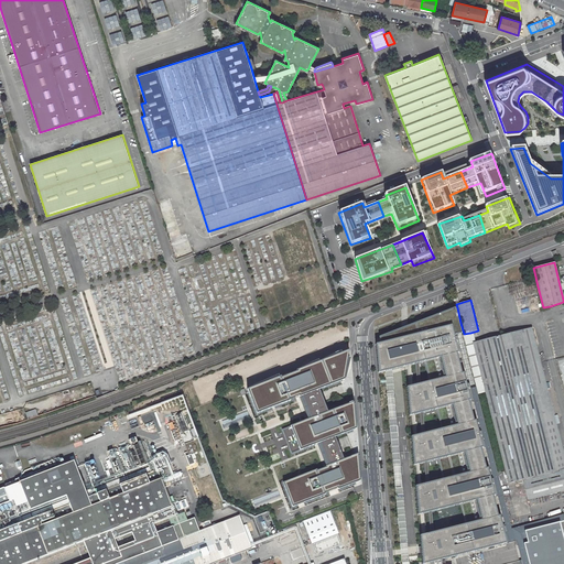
[(380,337),(382,344),(451,326),(453,336),(463,334),(461,323),(457,307),(408,326),(405,327),(402,328),(380,337)]
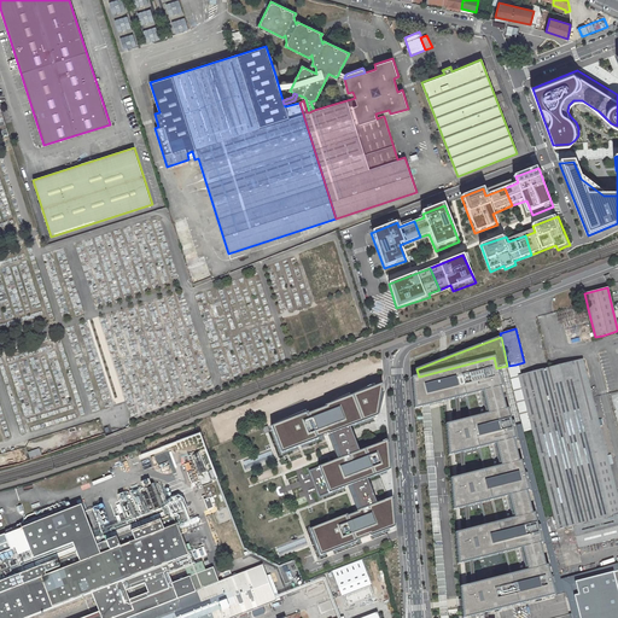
[(419,377),(413,378),(417,409),(424,407),(431,406),(447,401),(465,397),(482,392),(487,414),(471,418),(462,420),(453,423),(448,424),(449,456),(456,455),(466,453),(478,449),(495,445),(500,466),(484,471),(467,476),(458,478),(450,479),(453,511),(461,508),(471,506),(481,503),(508,496),(513,519),(485,525),(472,529),(461,531),(456,532),(459,565),(466,564),(474,561),(505,553),(522,549),(528,570),(509,575),(477,583),(467,586),(462,587),(462,598),(464,602),(464,606),(465,617),(466,617),(487,613),(553,595),(496,368),(494,357),(419,377)]
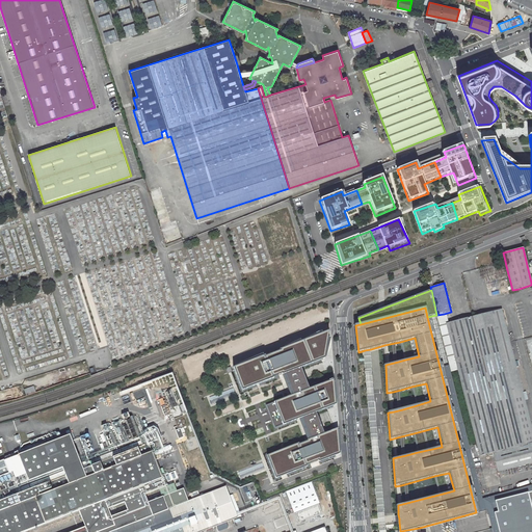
[(514,362),(501,310),(474,317),(473,317),(447,323),(446,324),(458,370),(476,443),(480,455),(493,452),(531,442),(531,430),(515,367),(514,362)]
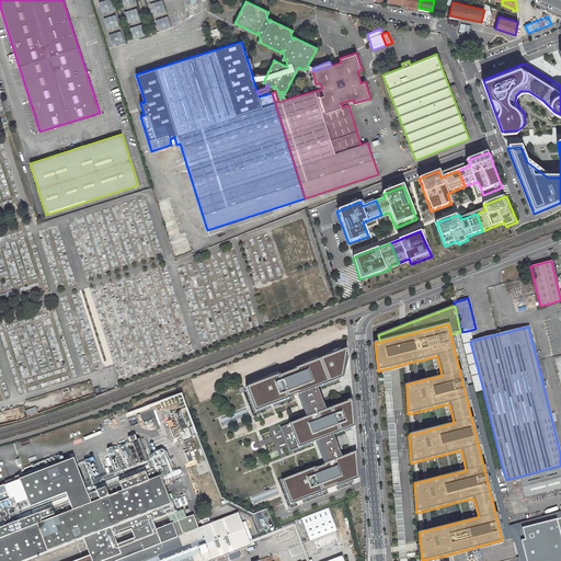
[(476,392),(483,390),(470,342),(471,341),(468,331),(461,332),(460,332),(476,392)]
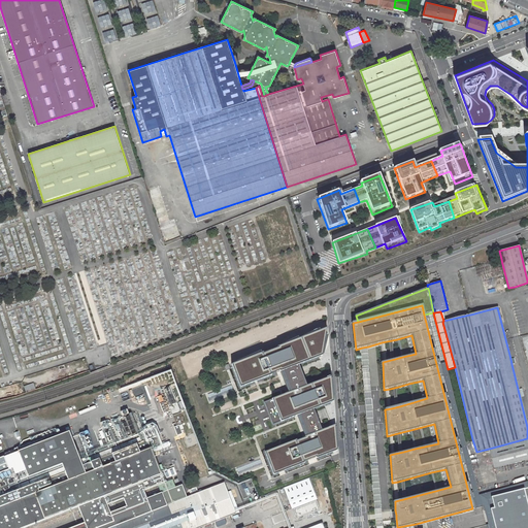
[(329,328),(232,365),(241,389),(257,383),(279,374),(283,372),(291,391),(287,393),(273,398),(283,422),(297,417),(299,416),(300,420),(306,435),(304,436),(266,452),(274,474),(339,450),(337,425),(324,430),(316,408),(335,401),(333,376),(310,386),(301,364),(326,355),(329,328)]
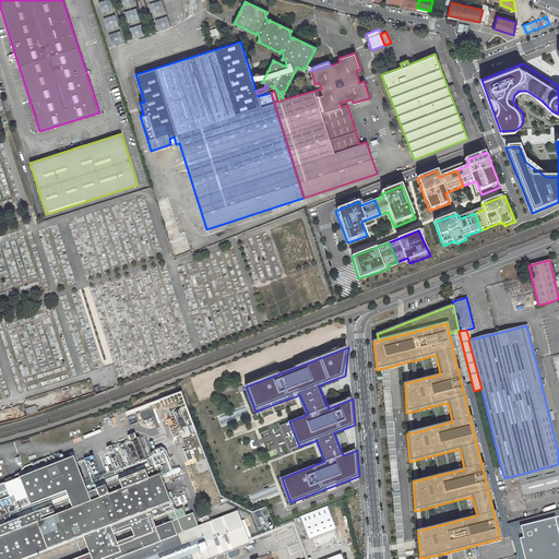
[(436,355),(420,359),(426,378),(440,375),(436,355)]
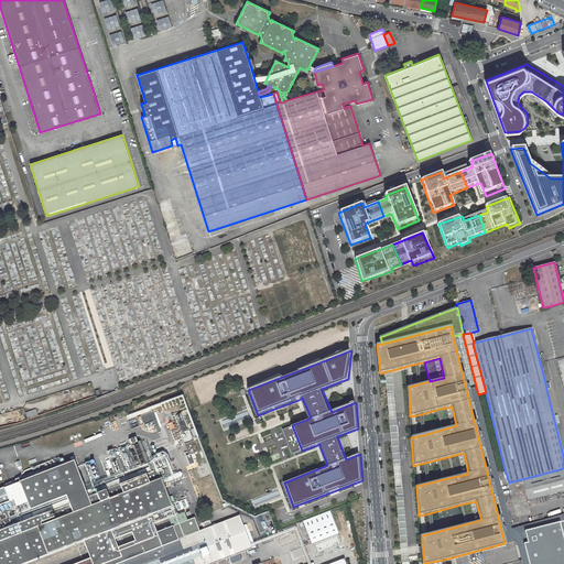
[(421,364),(412,365),(413,386),(422,383),(421,364)]
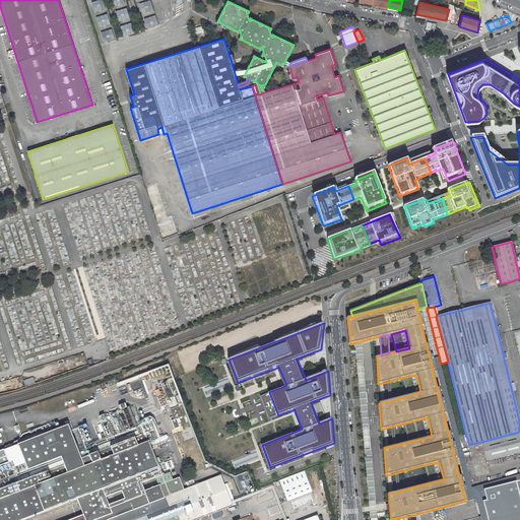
[(378,519),(363,341),(356,342),(371,519),(378,519)]
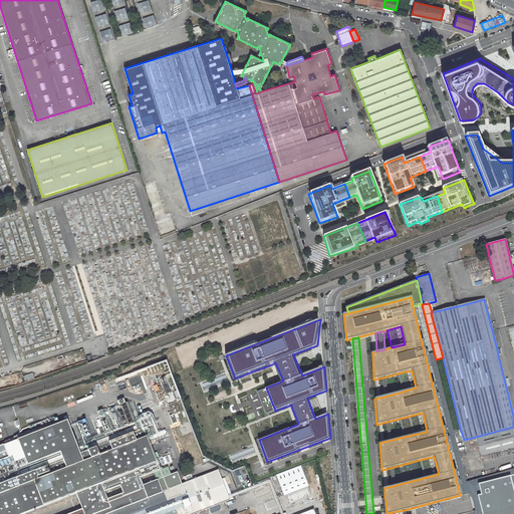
[(22,371),(25,381),(87,360),(82,348),(24,366),(22,371)]
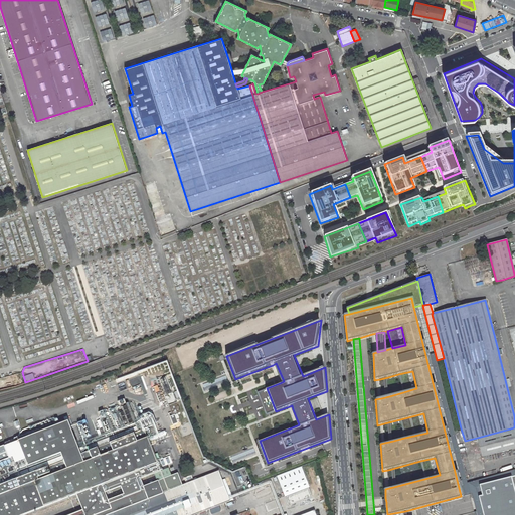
[(157,356),(132,366),(133,366),(133,367),(135,373),(160,363),(157,356)]
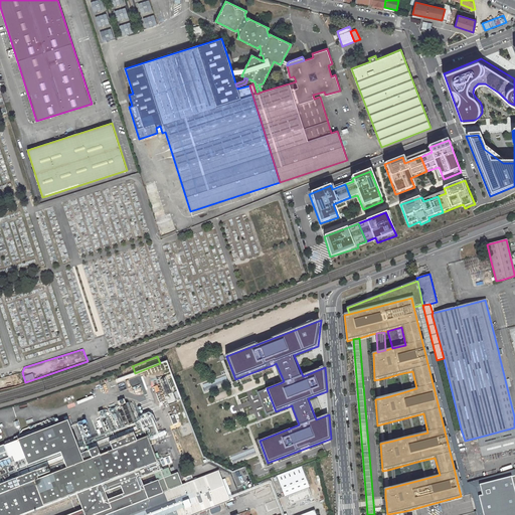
[(412,371),(398,374),(403,392),(416,388),(412,371)]
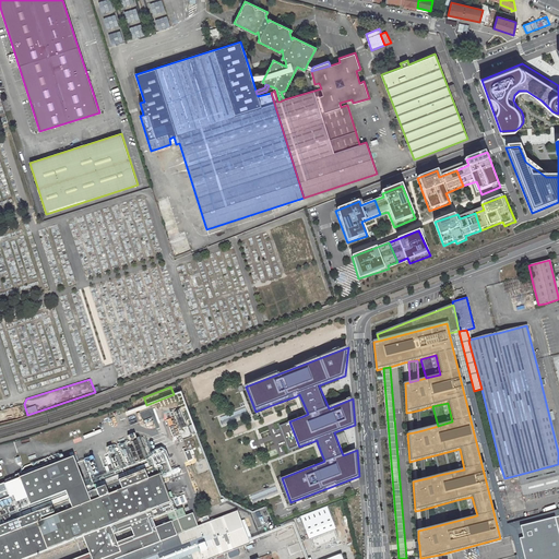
[(23,405),(0,411),(0,421),(25,415),(23,405)]
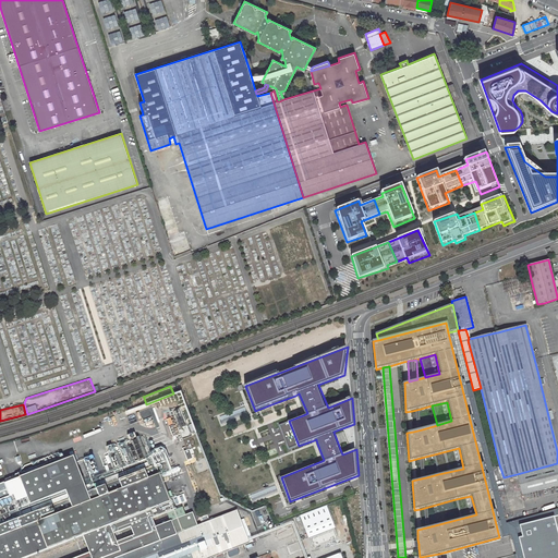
[(421,409),(412,411),(413,432),(422,429),(421,409)]
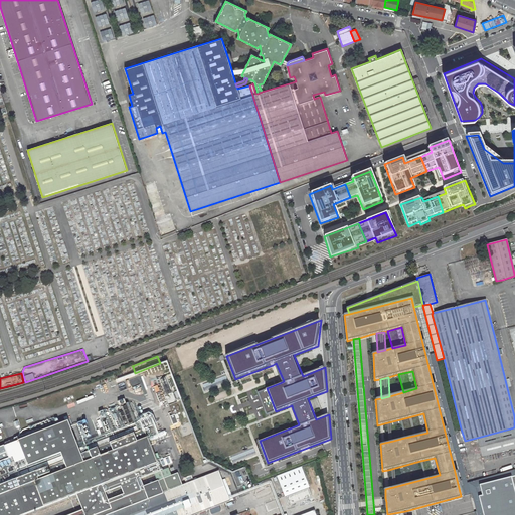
[(276,411),(267,388),(259,392),(267,414),(276,411)]
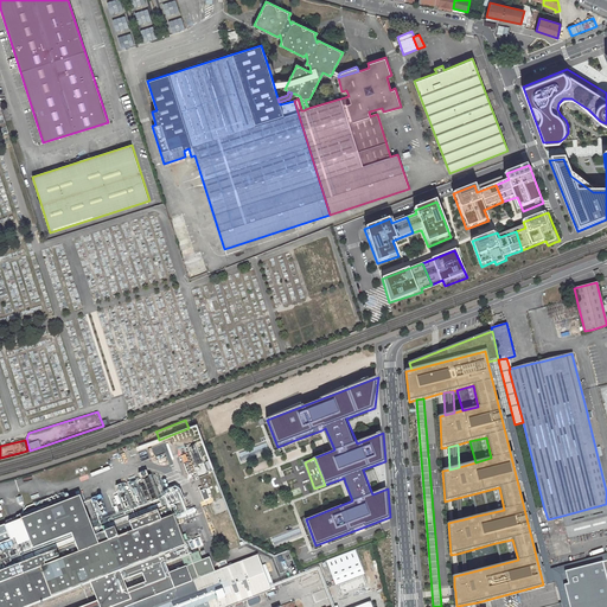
[(202,486),(198,487),(204,500),(210,499),(206,489),(212,486),(208,474),(199,478),(202,486)]
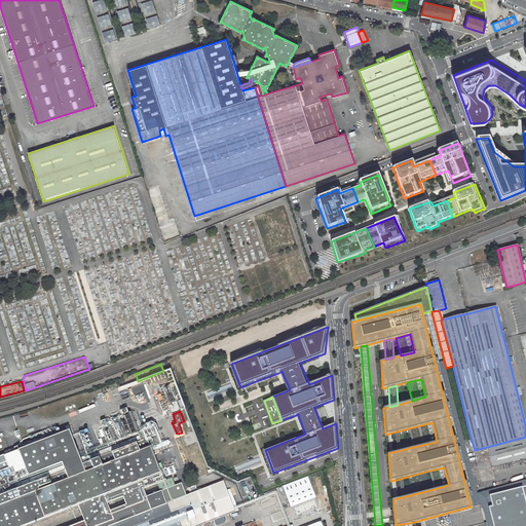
[(433,422),(409,428),(413,447),(437,442),(433,422)]
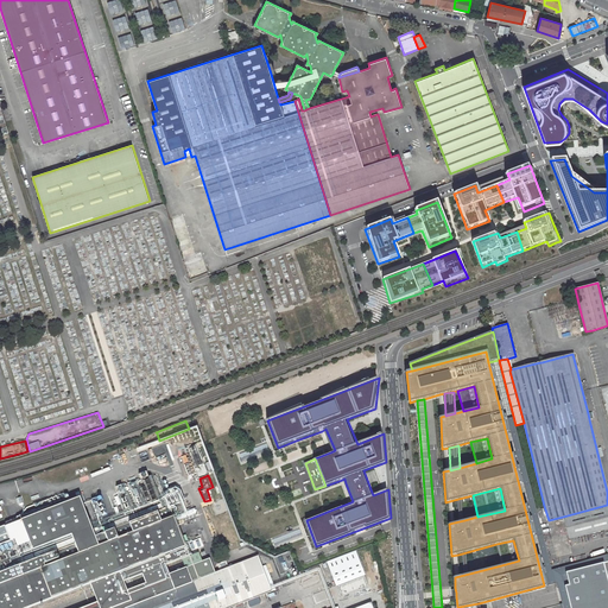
[(95,536),(80,496),(0,526),(0,562),(51,543),(71,534),(74,540),(71,542),(73,544),(67,546),(67,544),(57,548),(58,550),(35,559),(33,556),(30,558),(30,561),(29,561),(27,558),(20,562),(21,564),(14,567),(13,564),(10,565),(11,569),(7,570),(6,567),(2,569),(4,571),(0,571),(0,607),(25,607),(90,583),(97,602),(80,607),(227,607),(272,591),(261,567),(258,556),(208,576),(192,582),(187,567),(185,568),(169,574),(165,565),(182,558),(189,556),(170,507),(154,513),(153,510),(139,515),(140,518),(106,531),(105,529),(97,532),(99,534),(95,536)]
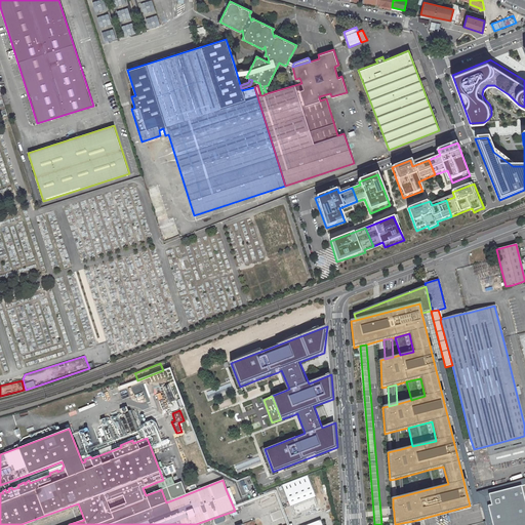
[(400,430),(392,432),(392,451),(401,449),(400,430)]
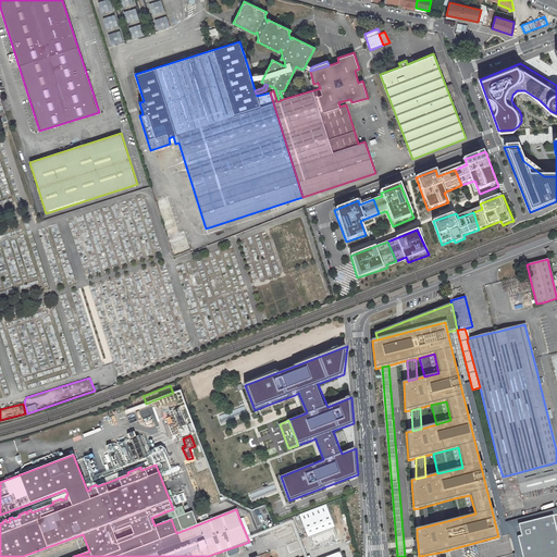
[(94,458),(88,460),(95,475),(99,473),(94,458)]
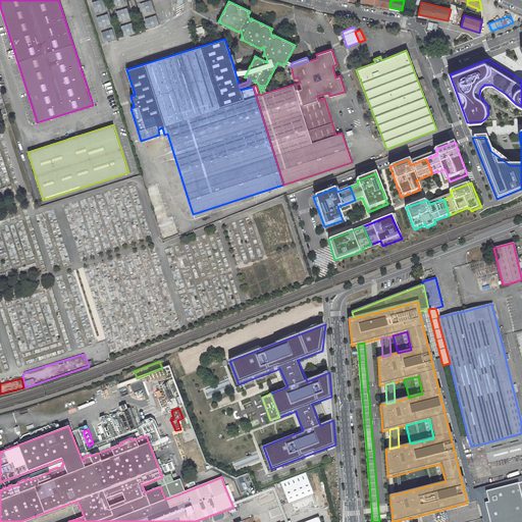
[(521,454),(521,433),(483,444),(488,463),(521,454)]
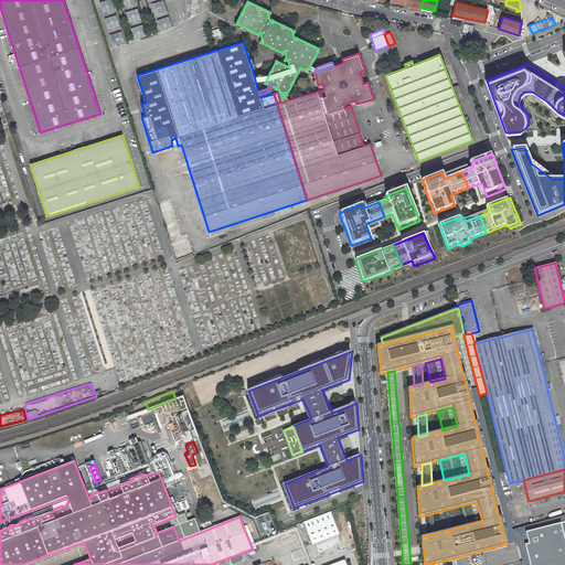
[(477,502),(461,505),(466,525),(482,521),(477,502)]
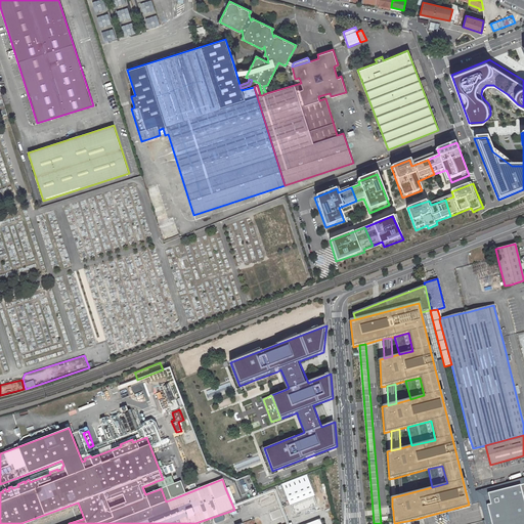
[(314,495),(306,474),(281,483),(290,505),(314,495)]
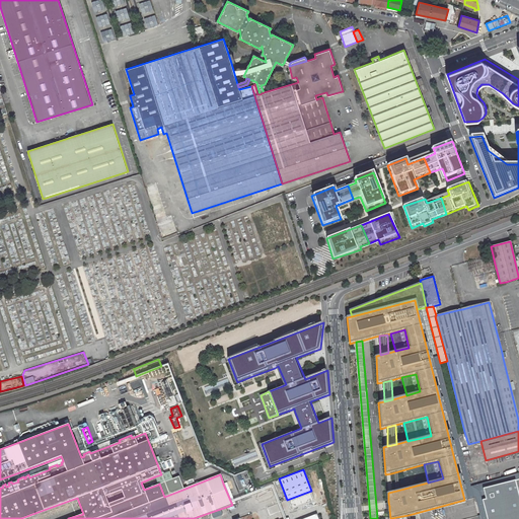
[(161,474),(155,476),(158,485),(159,484),(164,497),(177,492),(169,471),(161,474)]
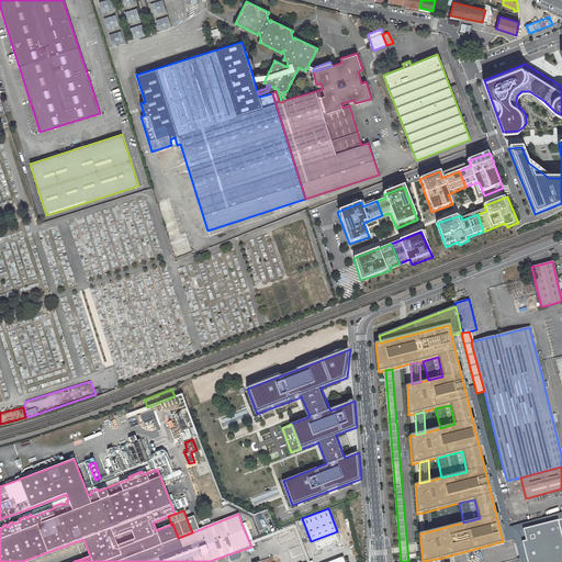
[(431,510),(424,513),(425,532),(434,530),(431,510)]
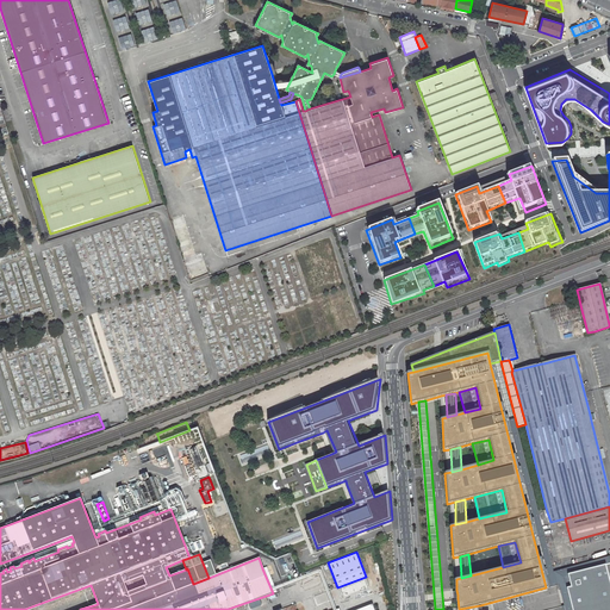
[(609,609),(609,579),(607,565),(568,574),(572,586),(567,587),(573,609),(609,609)]
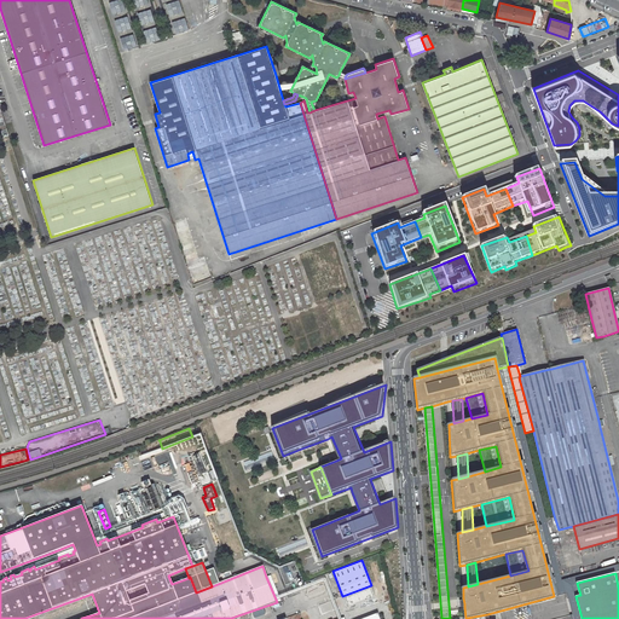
[(271,574),(266,577),(277,602),(281,600),(271,574)]
